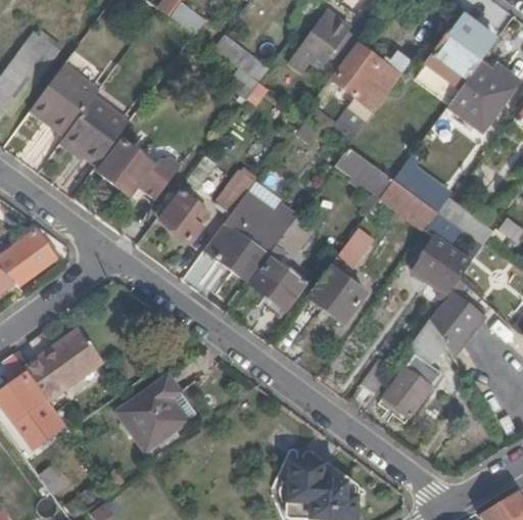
[(162,0),(158,6),(158,7),(169,14),(179,1),(180,0),(162,0)]
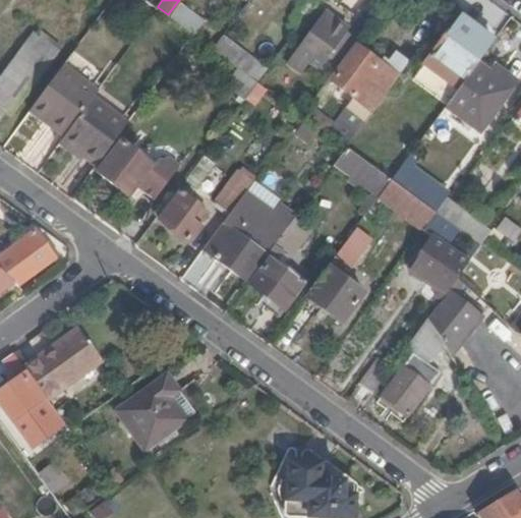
[(193,32),(195,35),(206,20),(178,1),(168,14),(193,32)]
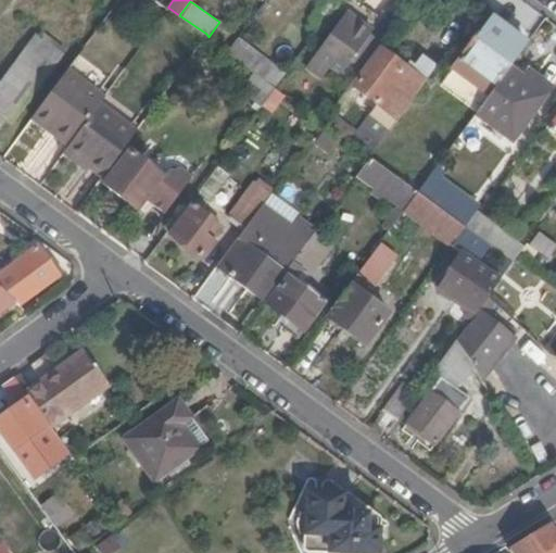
[(342,70),(354,78),(380,42),(368,34),(373,30),(346,11),(313,55),(324,64),(338,75),(342,70)]
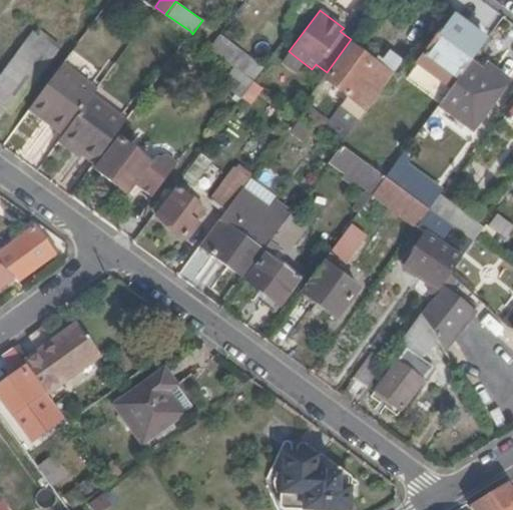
[(472,60),(484,44),(465,30),(469,25),(455,14),(425,55),(458,79),(472,60)]
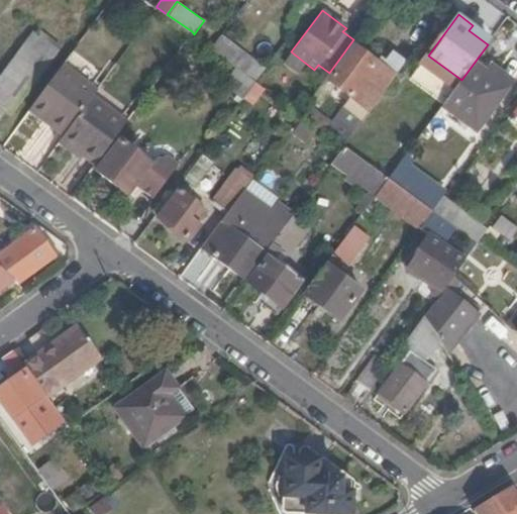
[(488,44),(492,38),(473,25),(469,30),(488,44)]
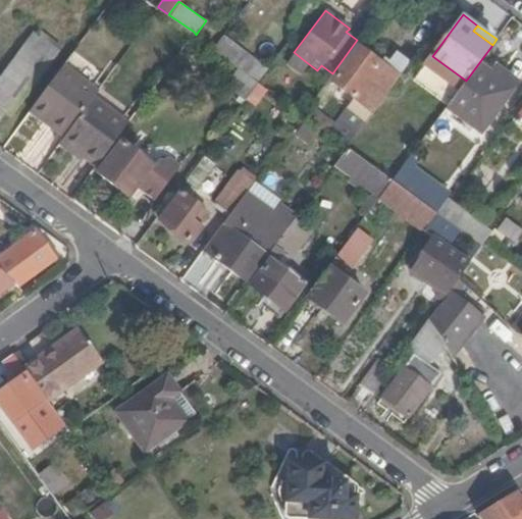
[(59,51),(34,33),(0,79),(0,105),(12,114),(59,51)]
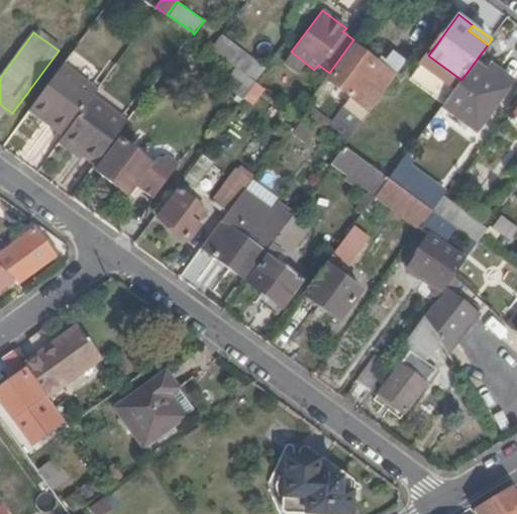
[(246,73),(255,79),(266,66),(221,33),(211,46),(238,67),(246,73)]
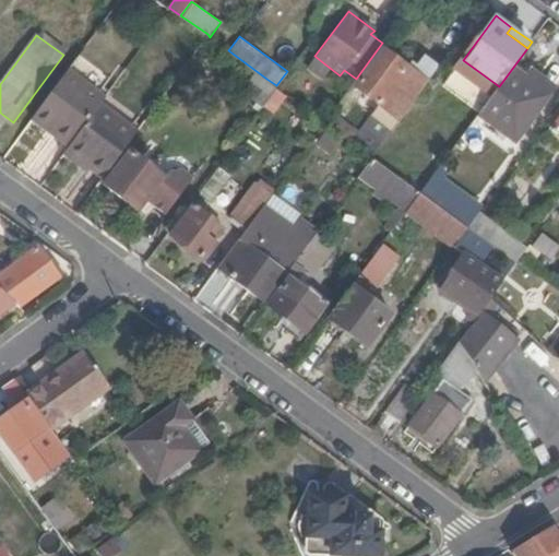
[(402,118),(429,80),(383,46),(356,84),(381,104),(353,142),(373,156),(402,118)]
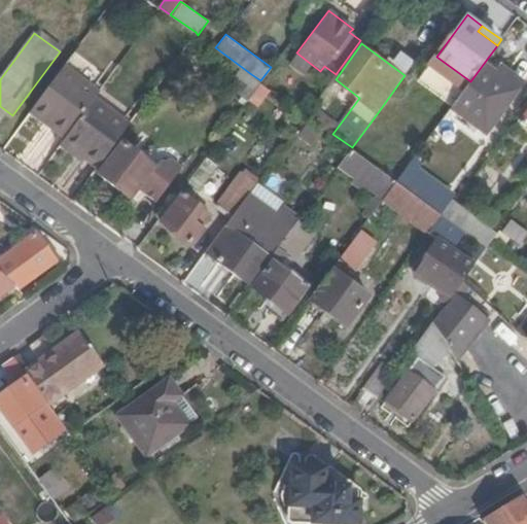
[(295,76),(307,61),(296,53),(284,68),(295,76)]
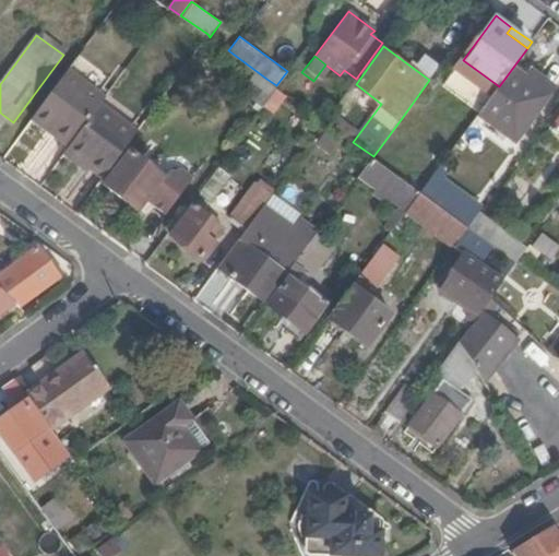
[(190,69),(185,66),(171,83),(177,86),(190,69)]
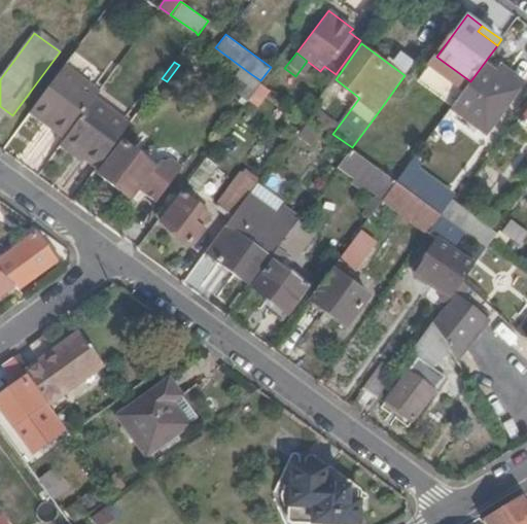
[(470,81),(453,105),(487,130),(519,86),(485,62),(470,81)]
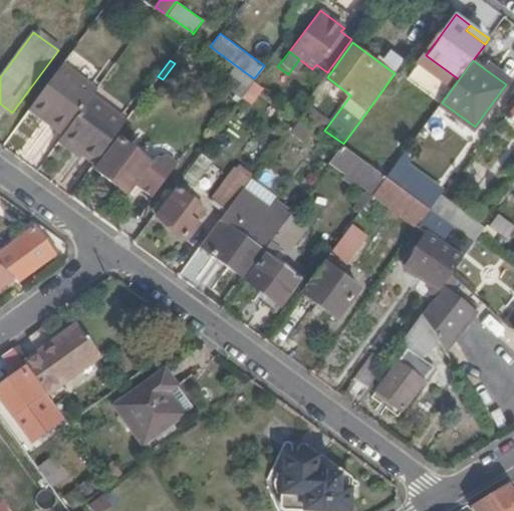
[(97,87),(63,62),(33,103),(51,117),(48,121),(64,133),(68,126),(93,93),(93,92),(97,87)]
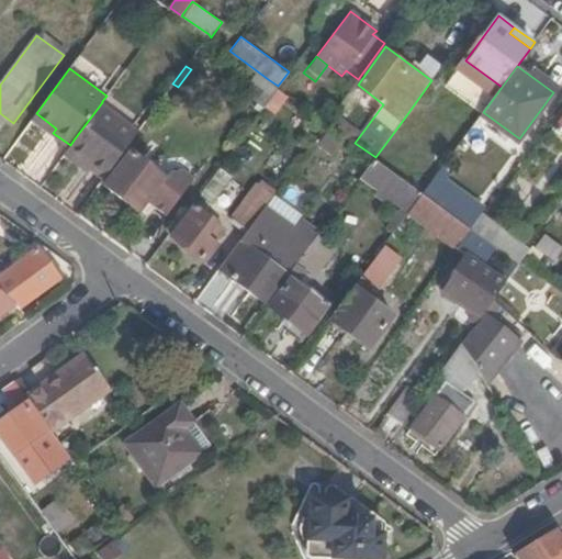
[(247,90),(255,97),(268,79),(259,73),(247,90)]
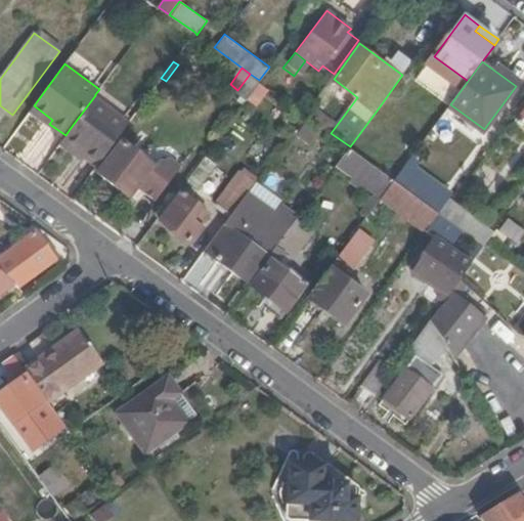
[(248,96),(260,80),(259,80),(250,74),(237,90),(248,96)]
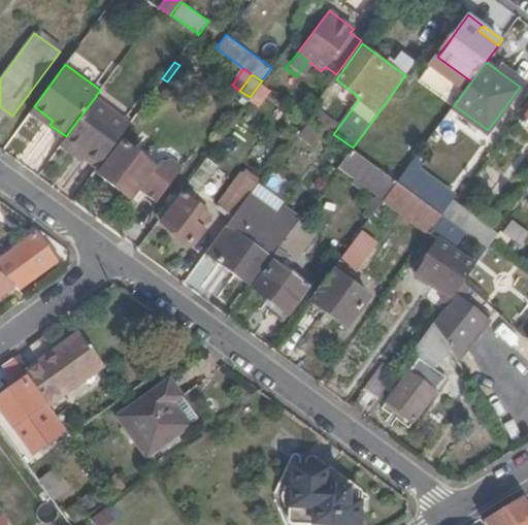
[(257,105),(271,88),(262,80),(250,97),(248,99),(257,105)]
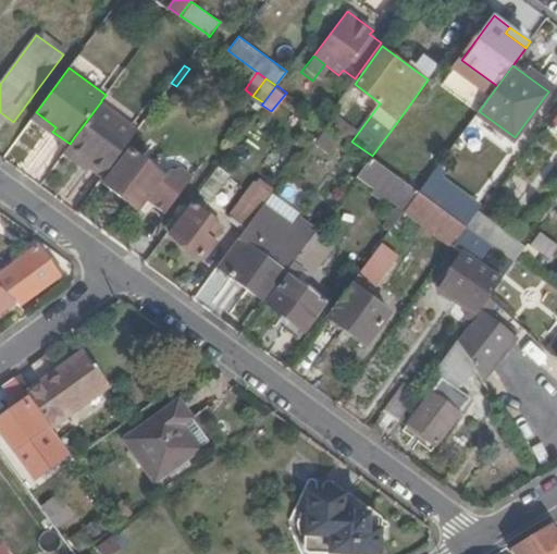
[(66,148),(103,175),(138,127),(101,100),(101,101),(74,137),(70,144),(66,148)]
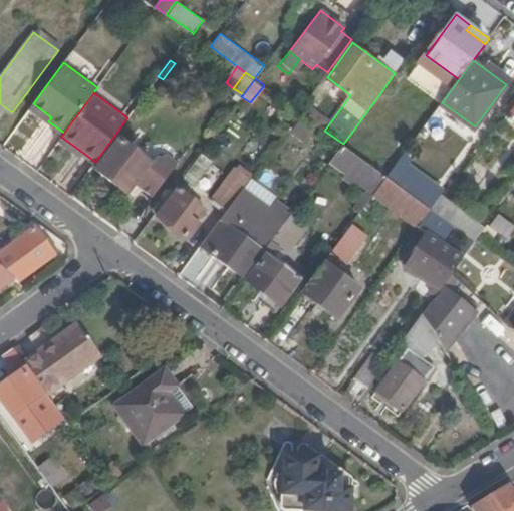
[(316,109),(305,102),(298,110),(309,118),(316,109)]
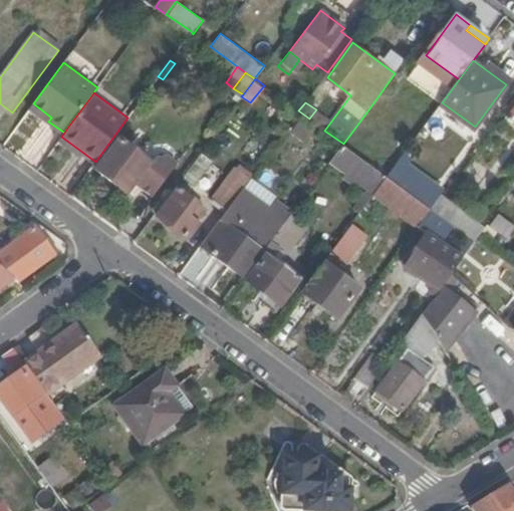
[(51,117),(33,103),(30,108),(48,121),(51,117)]
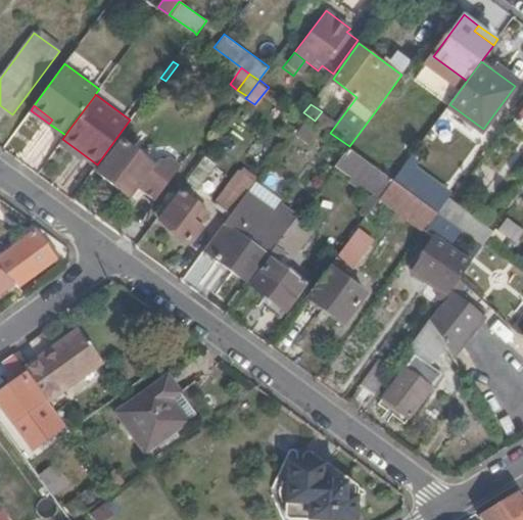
[(336,122),(322,111),(315,121),(329,131),(336,122)]
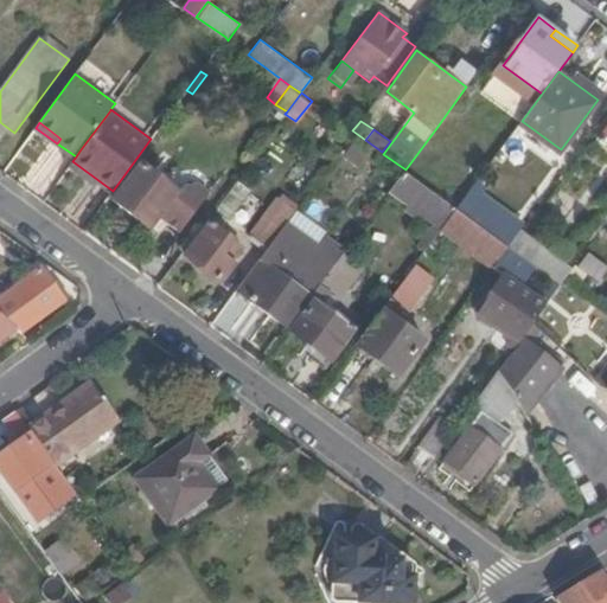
[(152,228),(163,213),(183,229),(212,191),(196,179),(186,181),(180,192),(141,162),(114,198),(152,228)]
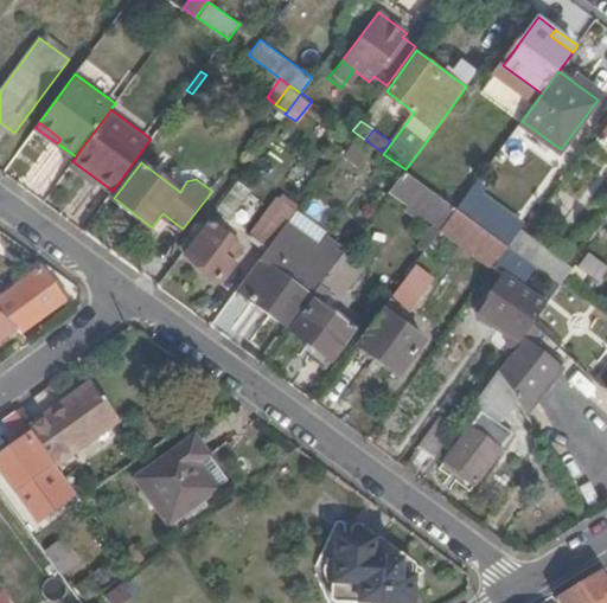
[(443,226),(457,207),(406,170),(394,185),(391,188),(443,226)]
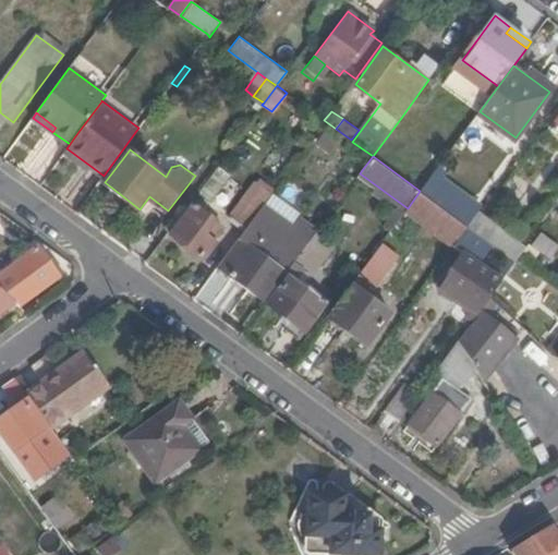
[(229,172),(218,165),(198,192),(209,200),(229,172)]
